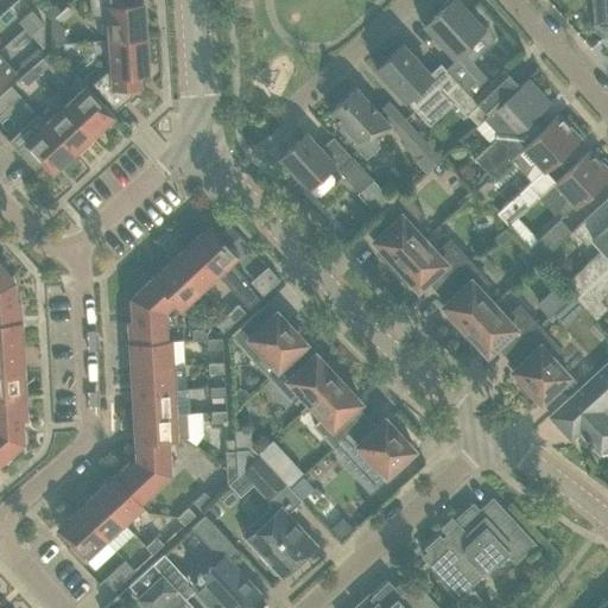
[(89,0),(90,17),(105,16),(106,40),(145,38),(143,1),(133,2),(133,0),(89,0)]
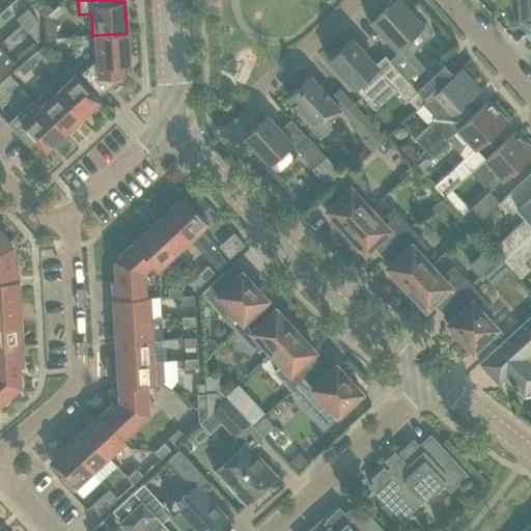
[(401,2),(403,0),(402,0),(389,0),(384,5),(386,6),(369,22),(395,49),(422,24),(401,2)]
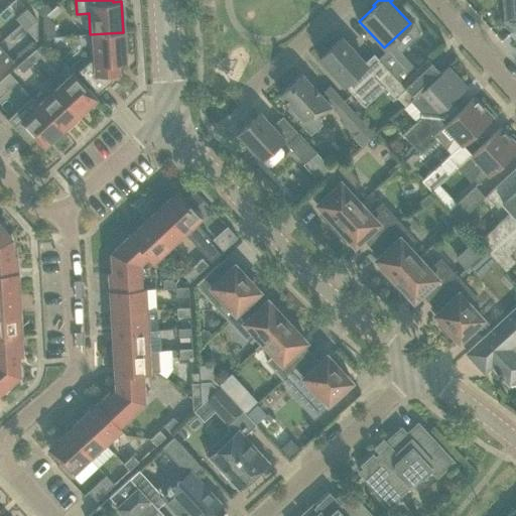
[(515,0),(501,0),(503,20),(515,18),(515,0)]
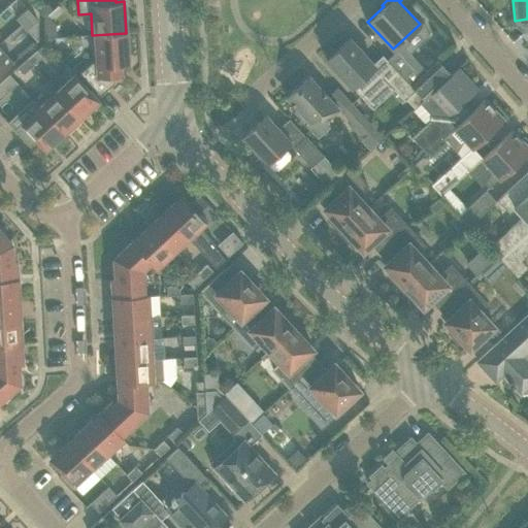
[(41,4),(36,8),(43,18),(46,15),(53,9),(47,3),(41,4)]
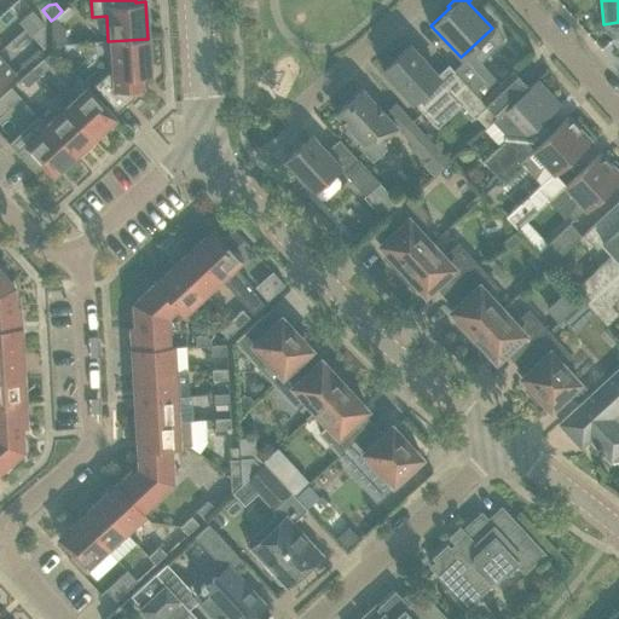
[(24,28),(38,17),(30,10),(17,21),(24,28)]
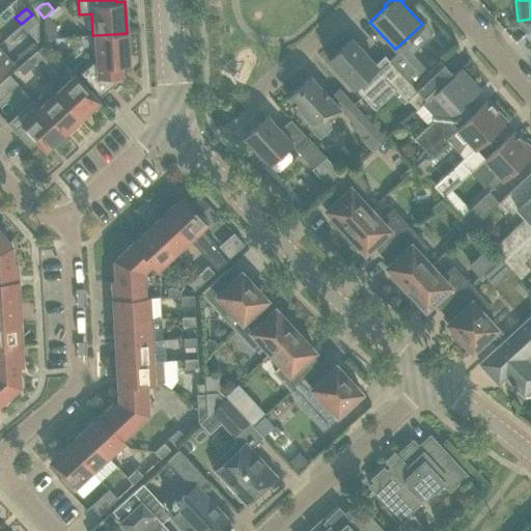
[(36,22),(37,20),(32,15),(21,24),(36,42),(38,39),(36,22)]
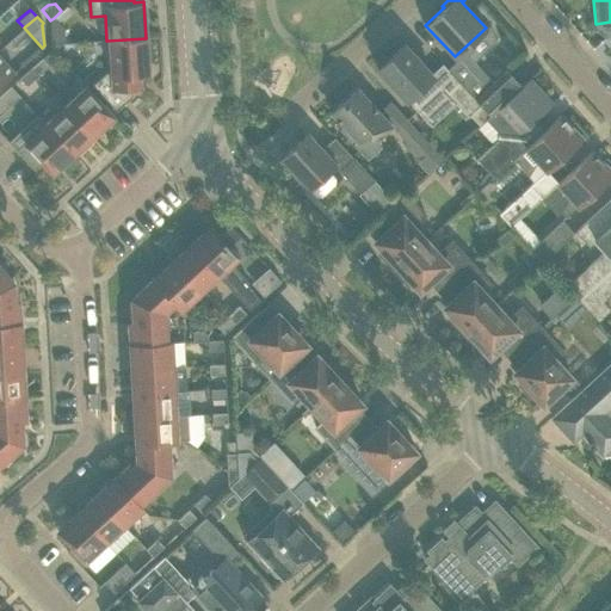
[(63,31),(51,31),(51,43),(60,43),(63,43),(63,31)]
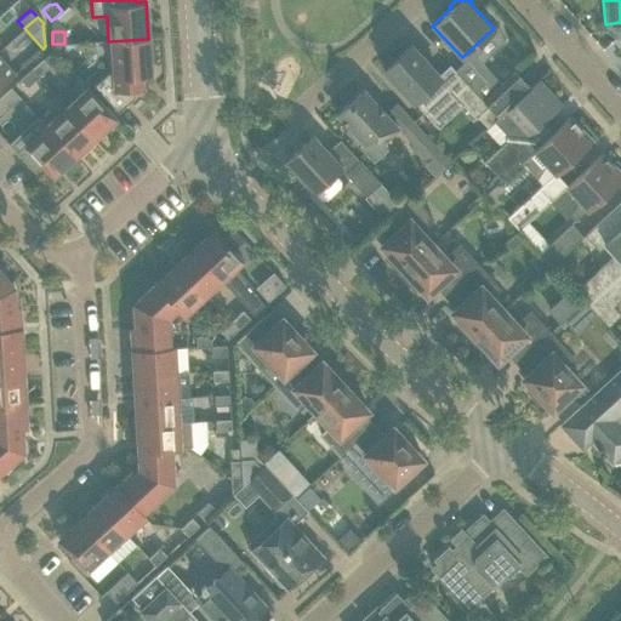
[(141,75),(151,75),(148,39),(108,41),(110,70),(93,87),(117,113),(134,98),(132,89),(142,89),(141,75)]
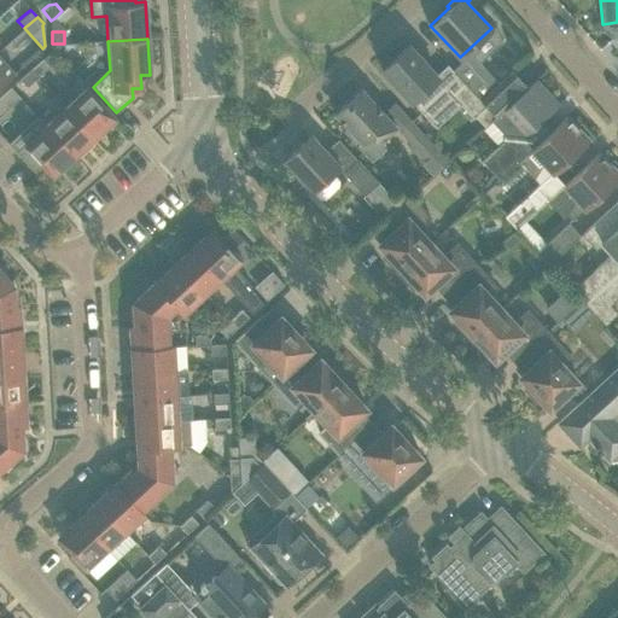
[(384,59),(378,65),(395,82),(423,114),(449,89),(436,76),(435,74),(425,63),(408,46),(389,64),(384,59)]
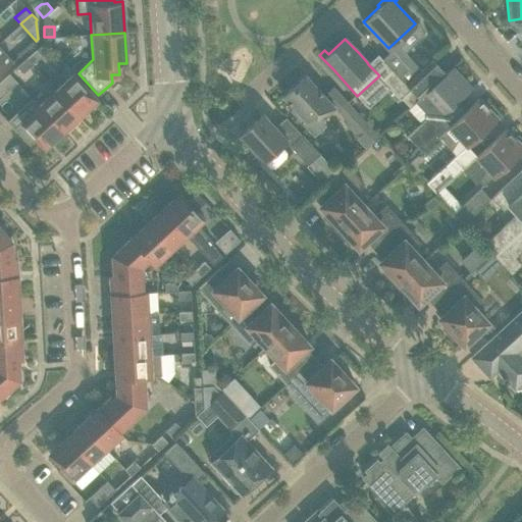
[(0,72),(13,61),(0,47),(0,72)]
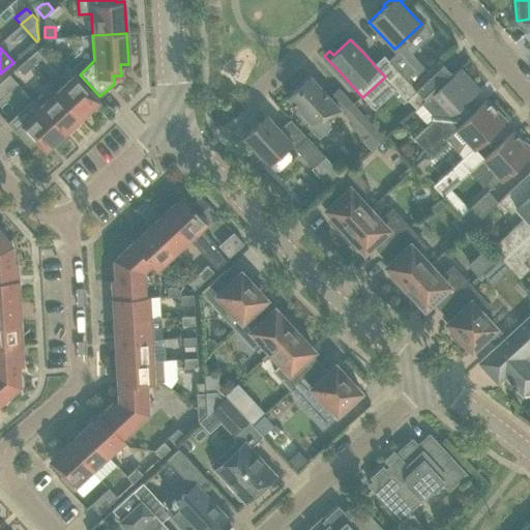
[(439,61),(424,75),(401,49),(388,60),(398,71),(416,91),(424,100),(452,75),(439,61)]
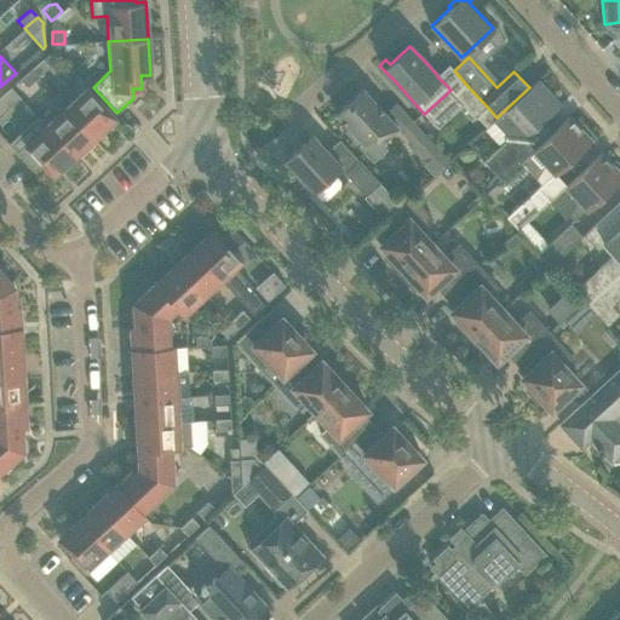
[(39,76),(50,67),(42,58),(32,69),(39,76)]
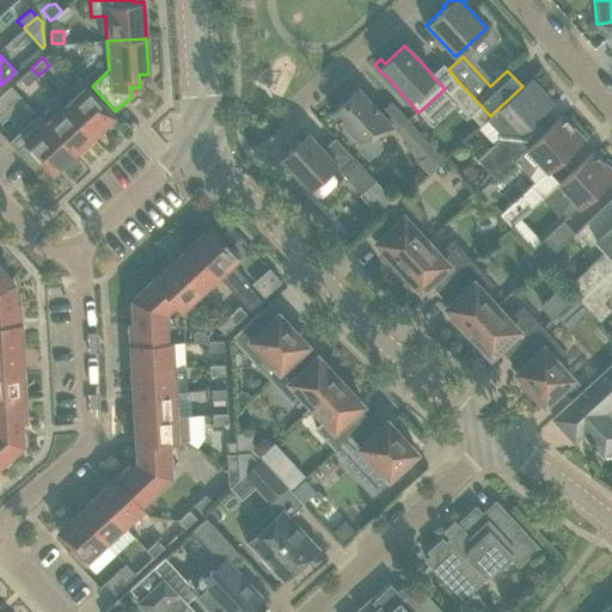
[(26,86),(38,75),(31,68),(19,79),(26,86)]
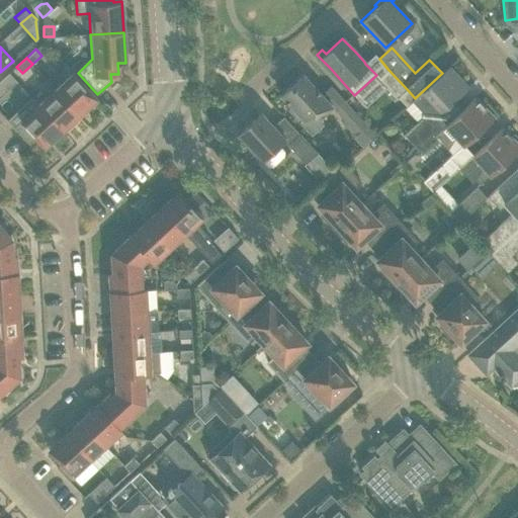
[(446,107),(467,88),(448,67),(442,73),(415,98),(412,101),(422,111),(421,118),(404,135),(418,150),(435,135),(454,116),(446,107)]
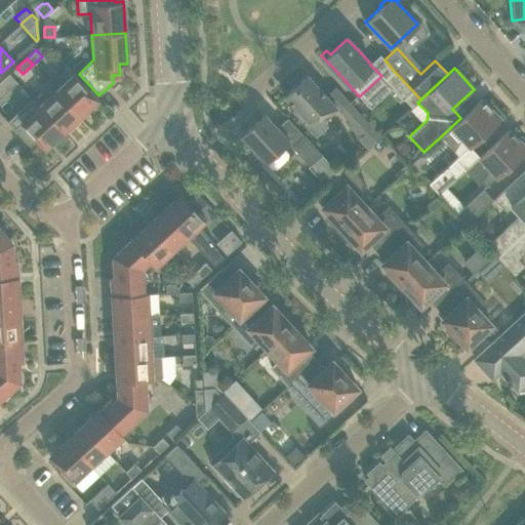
[(394,71),(385,79),(393,88),(392,88),(402,99),(403,98),(403,97),(412,90),(394,71)]
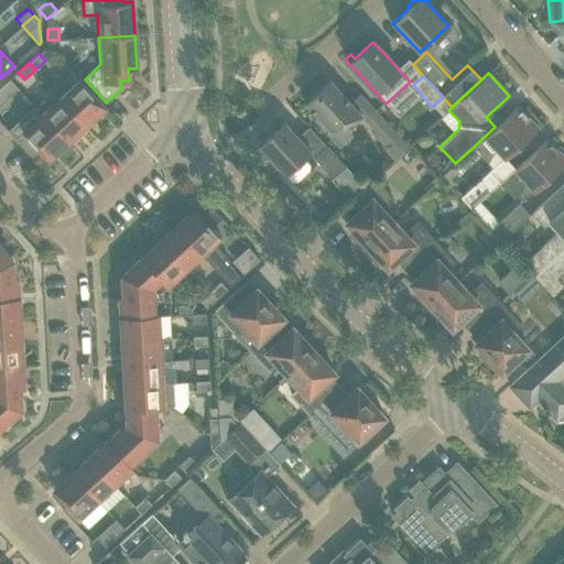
[(0,105),(18,89),(9,78),(0,86),(0,105)]
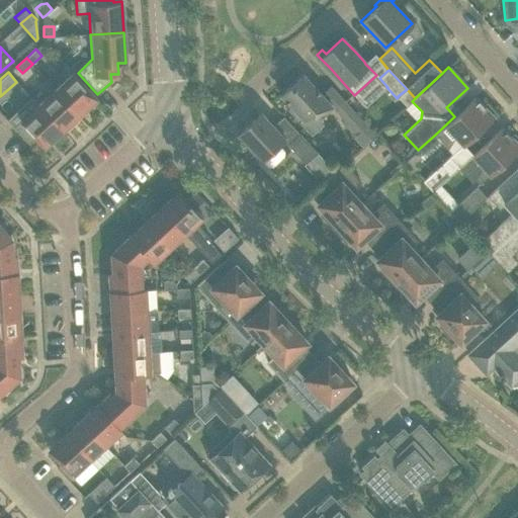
[(79,115),(96,99),(73,73),(55,89),(79,115)]
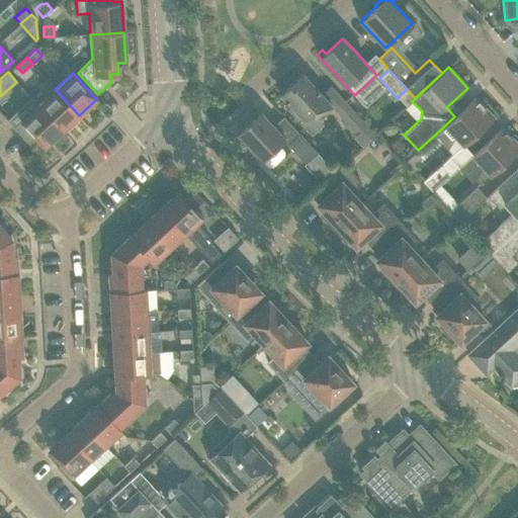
[(332,106),(317,89),(303,75),(280,95),(291,106),(287,109),(296,119),(298,117),(301,120),(299,121),(312,135),(323,124),(318,120),(332,106)]
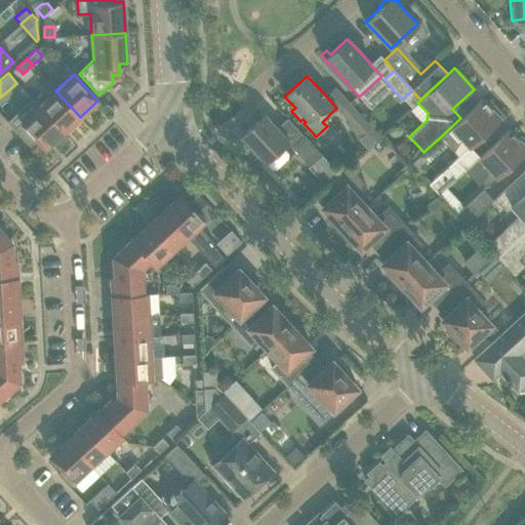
[(63,132),(80,117),(55,90),(39,106),(63,132)]
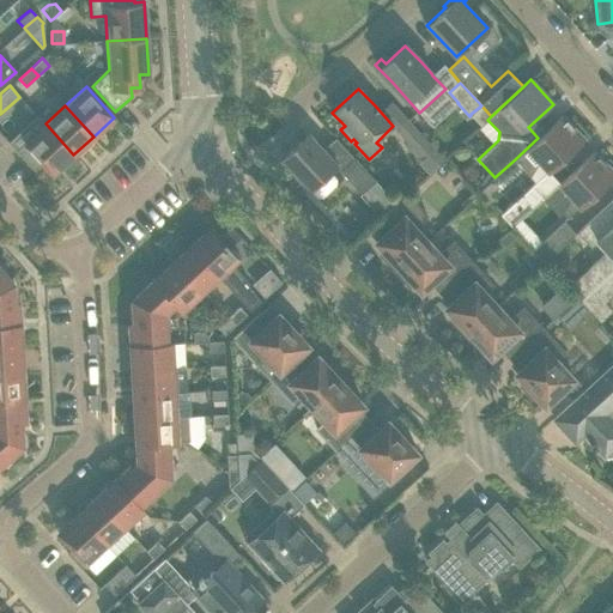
[(535,182),(501,214),(511,226),(542,199),(558,186),(560,182),(550,170),(562,158),(580,143),(582,144),(589,137),(576,122),(571,126),(562,115),(538,138),(525,150),(536,163),(529,175),(535,182)]
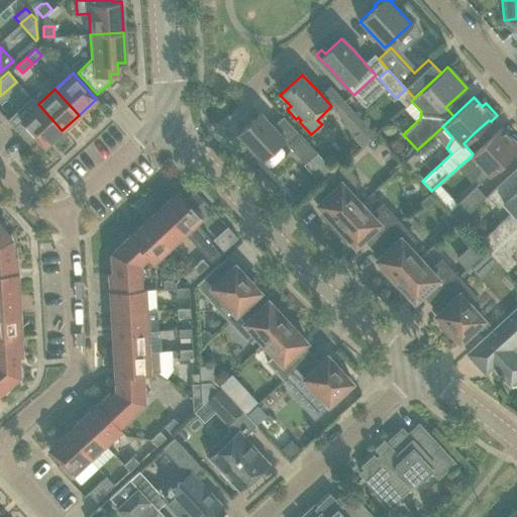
[(356,134),(367,124),(343,101),(333,111),(356,134)]
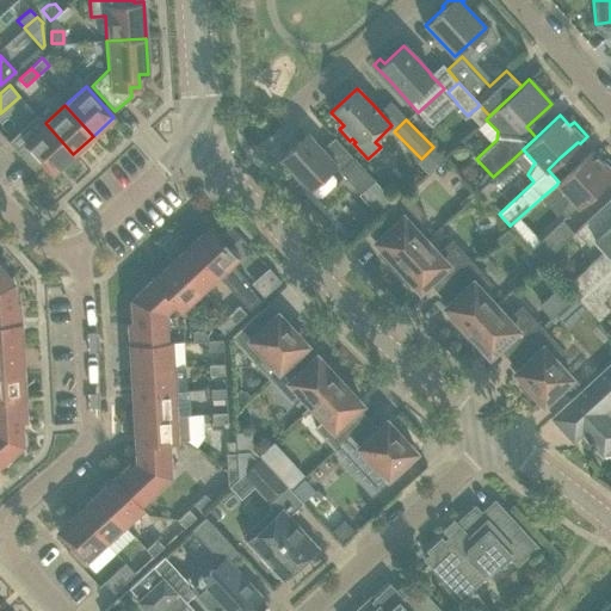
[(53,173),(73,154),(45,123),(16,150),(34,170),(43,162),(53,173)]
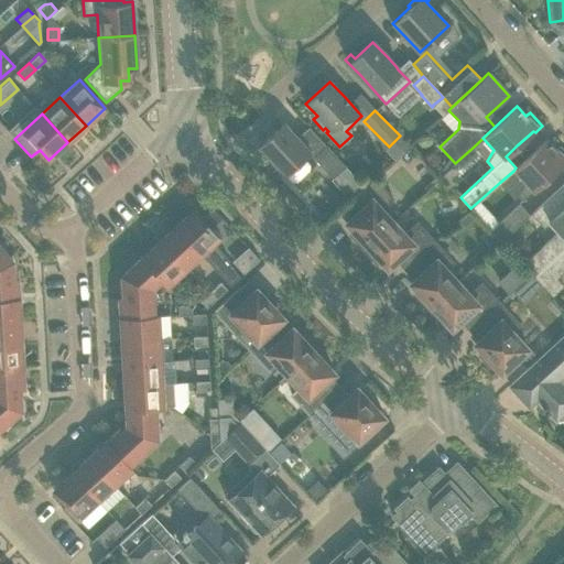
[(310,151),(290,129),(284,123),(258,147),(290,182),(299,181),(310,170),(310,164),(303,156),(310,151)]
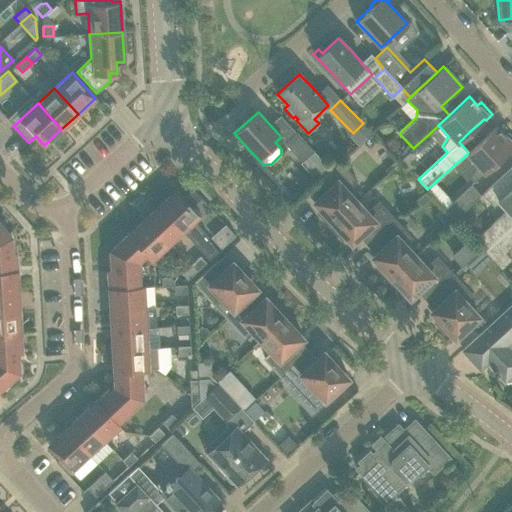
[(468,152),(466,155),(476,166),(469,177),(474,182),(496,162),(511,148),(511,149),(511,136),(508,132),(504,135),(496,126),(481,140),(468,152)]
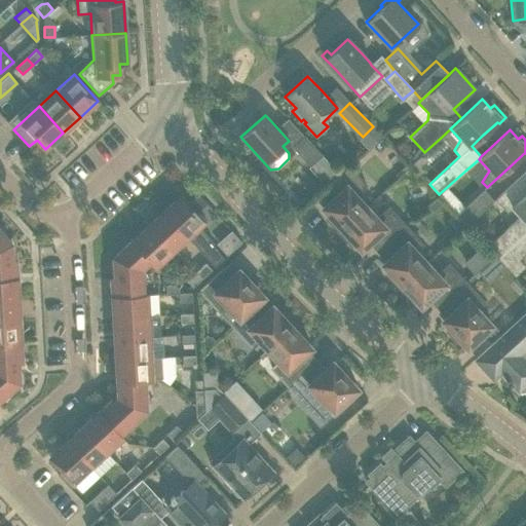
[(309,166),(322,155),(303,136),(291,147),(309,166)]
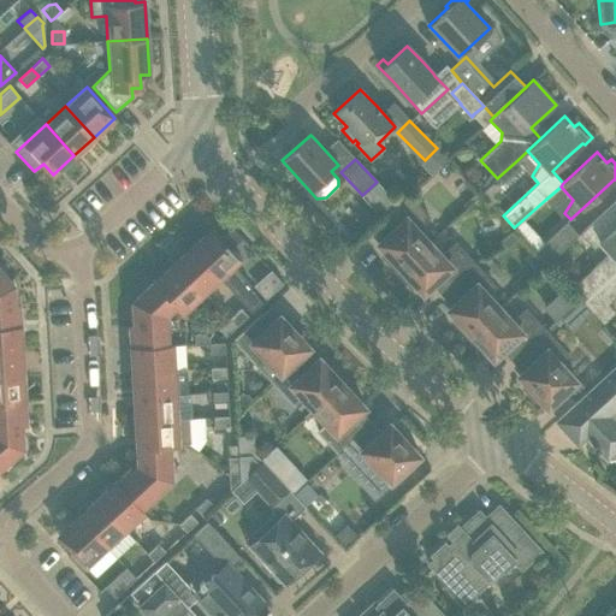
[(419,226),(430,215),(409,194),(375,225),(385,236),(377,243),(385,252),(381,255),(396,271),(431,240),(419,226)]
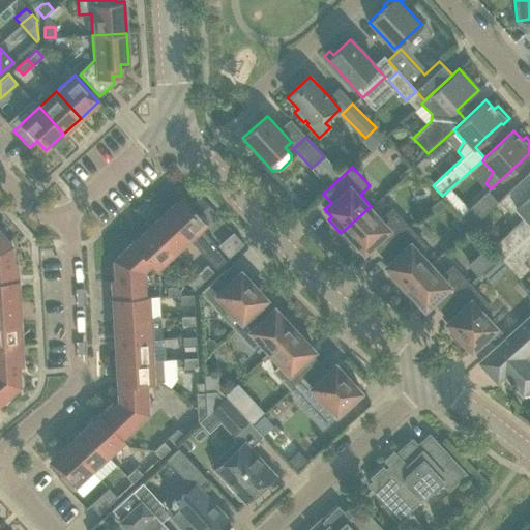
[(529,175),(528,174),(529,172),(529,171),(499,200),(511,213),(514,209),(523,217),(491,247),(501,260),(529,232),(529,175)]
